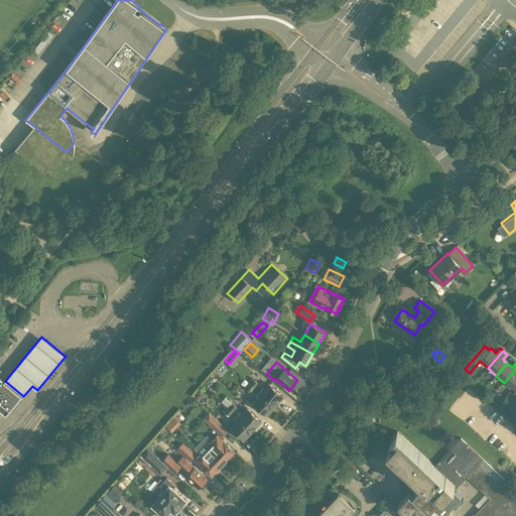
[(218,368),(215,372),(220,376),(223,373),(218,368)]
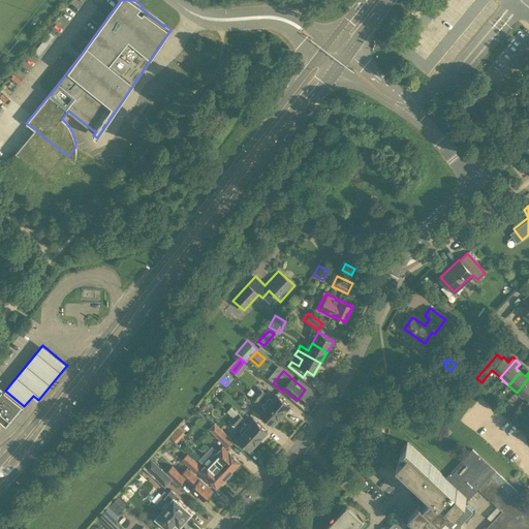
[(528,378),(517,393),(525,400),(528,395),(528,378)]
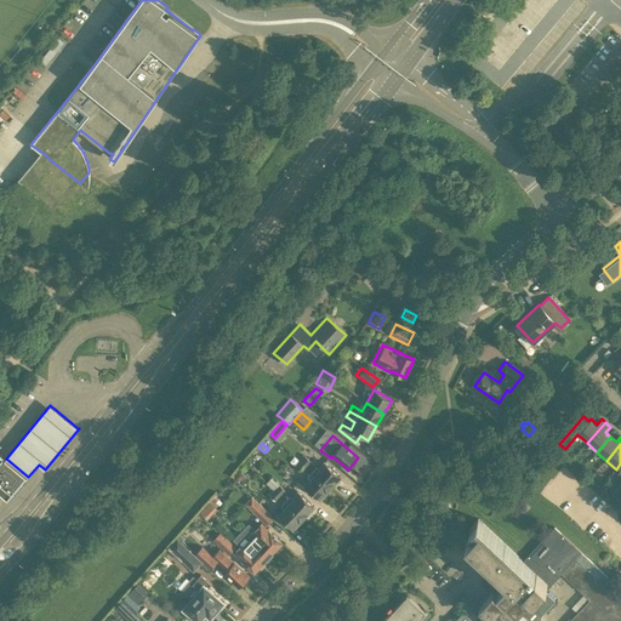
[(18,468),(6,459),(0,453),(0,494),(7,501),(28,477),(18,468)]
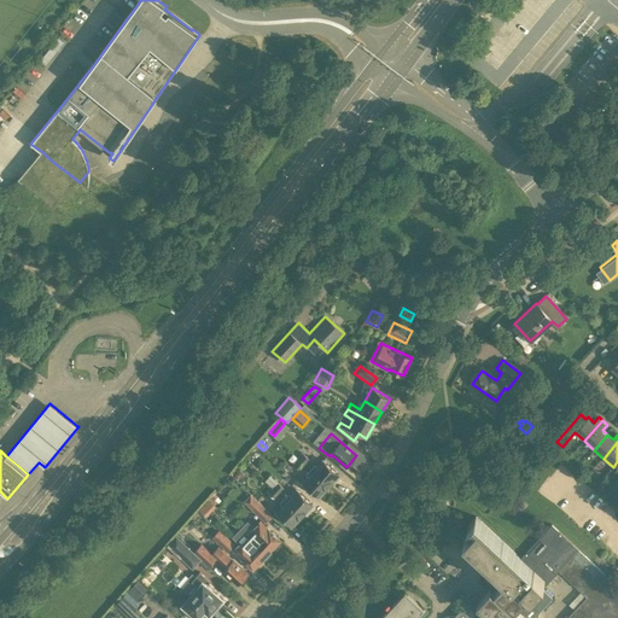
[(303,454),(297,460),(304,465),(309,459),(303,454)]
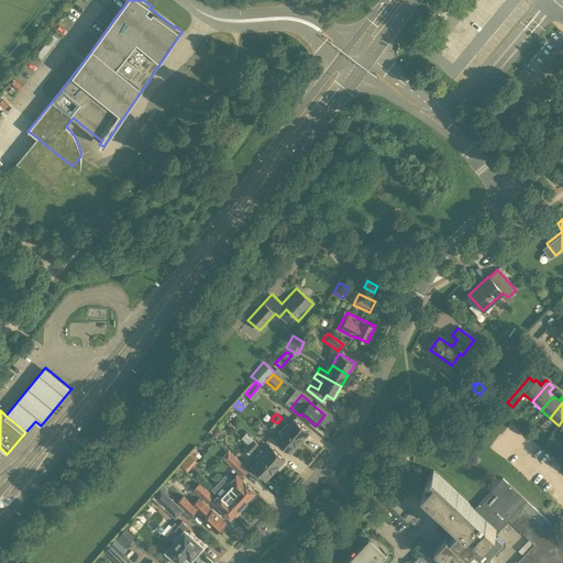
[(274,428),(277,423),(271,419),(267,422),(274,428)]
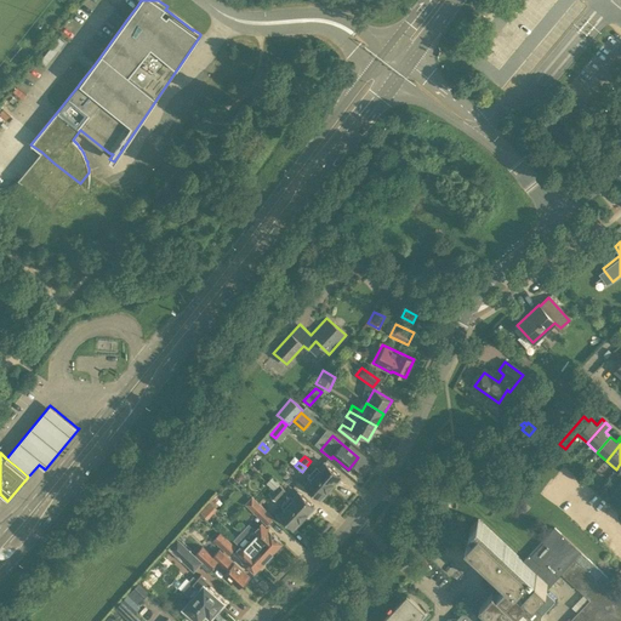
[(314,466),(309,472),(329,488),(339,476),(323,462),(318,468),(314,466)]
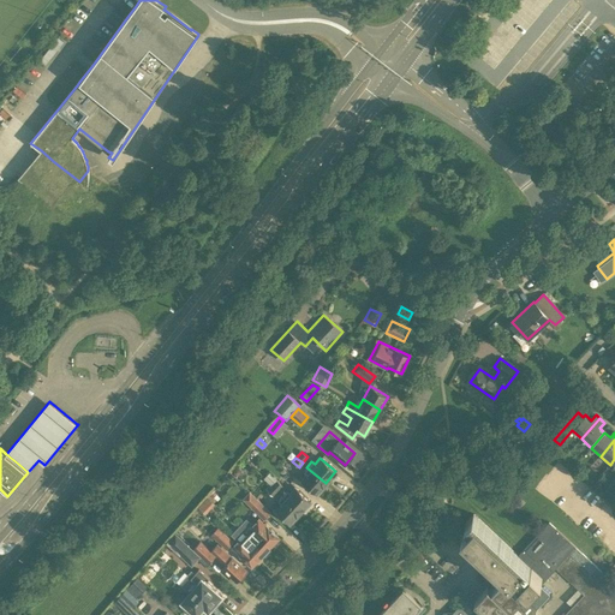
[(316,495),(326,483),(306,467),(303,472),(306,475),(300,482),(316,495)]
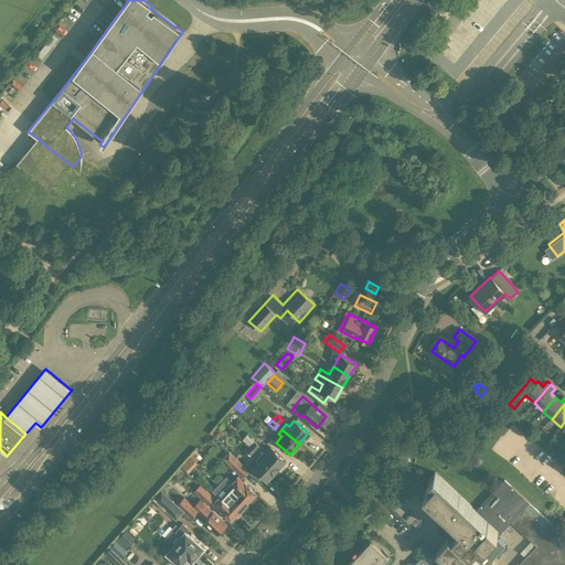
[(249,445),(245,449),(252,455),(260,446),(247,434),(243,438),(249,445)]
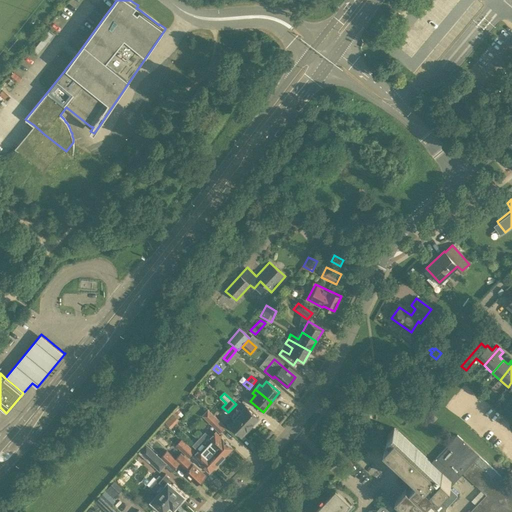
[(239,408),(235,412),(250,426),(259,417),(246,405),(242,410),(239,408)]
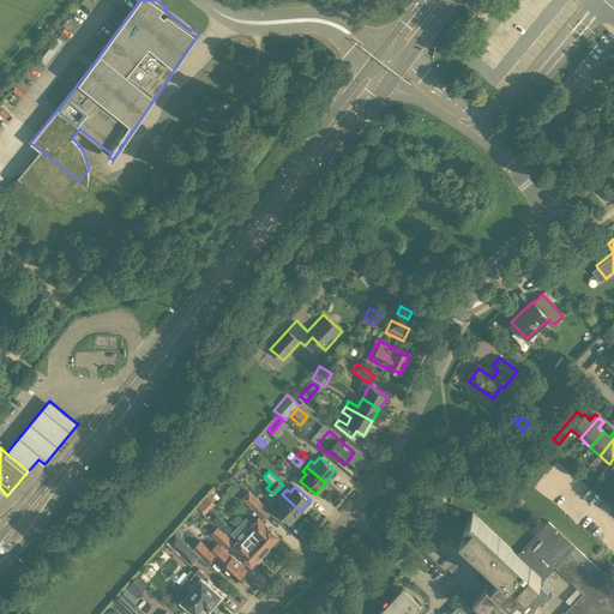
[(241,498),(252,507),(259,500),(248,491),(241,498)]
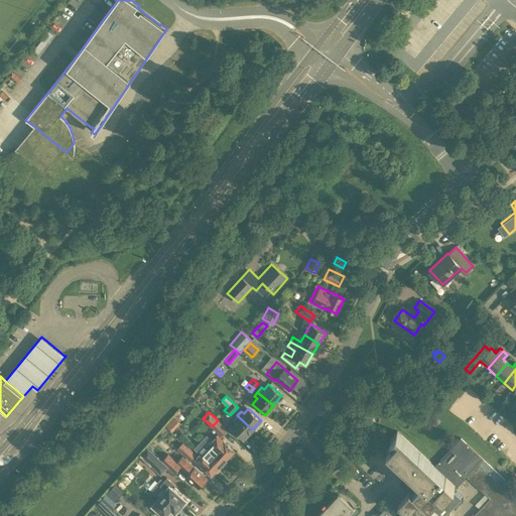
[(244,438),(252,429),(237,415),(234,419),(236,421),(231,427),(244,438)]
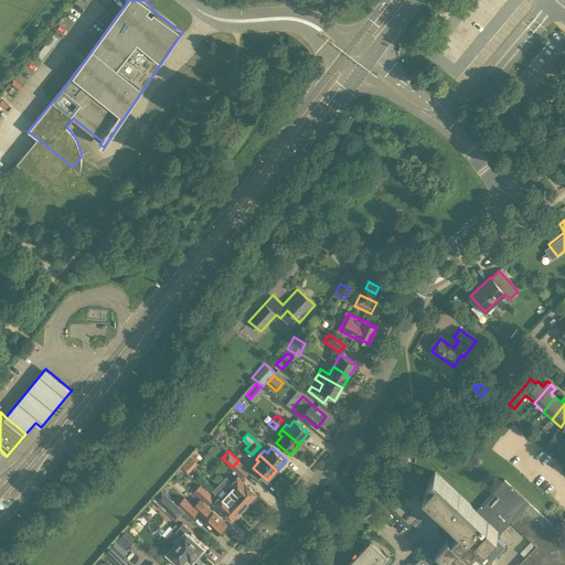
[(190,456),(181,465),(188,471),(196,462),(190,456)]
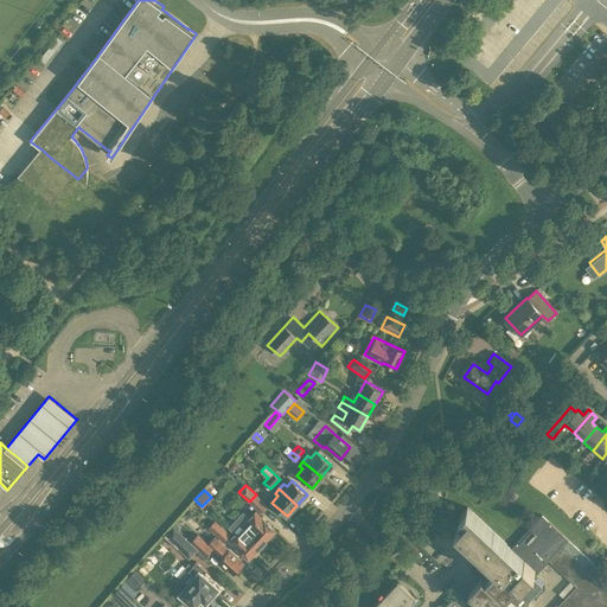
[(528,606),(529,602),(530,601),(542,589),(542,588),(542,587),(542,586),(534,577),(551,558),(556,564),(555,566),(576,586),(556,606),(605,606),(606,605),(606,588),(599,581),(605,574),(598,567),(542,515),(511,548),(467,508),(459,516),(462,521),(458,525),(497,563),(494,566),(498,569),(497,569),(492,564),(481,563),(485,567),(489,570),(490,570),(485,576),(489,580),(486,582),(483,579),(473,589),(470,586),(468,585),(461,592),(459,594),(458,593),(448,604),(438,604),(438,606),(528,606)]
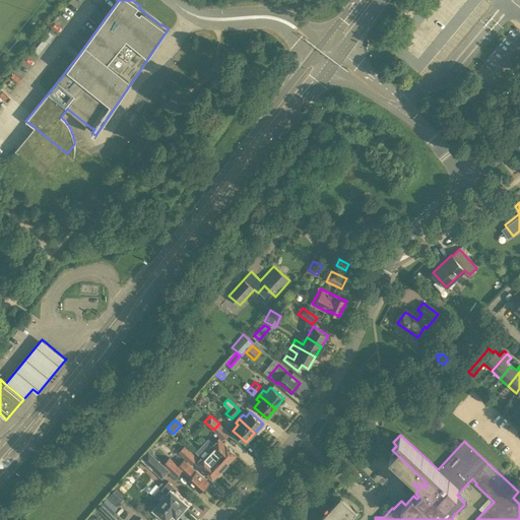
[(213,444),(206,450),(224,467),(237,454),(225,444),(224,444),(220,440),(214,445),(213,444)]
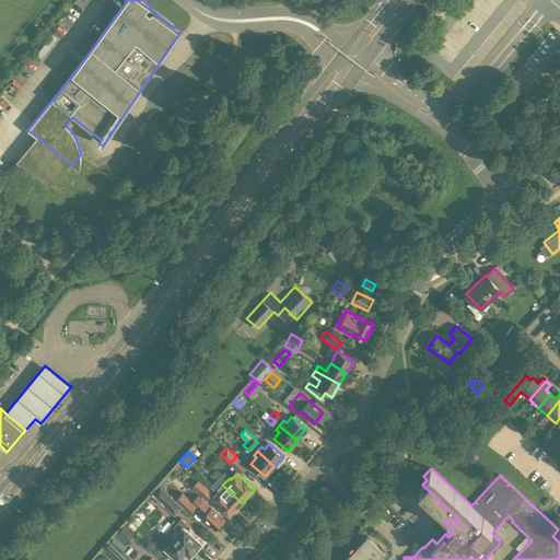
[(194,488),(208,501),(213,496),(199,481),(194,488)]
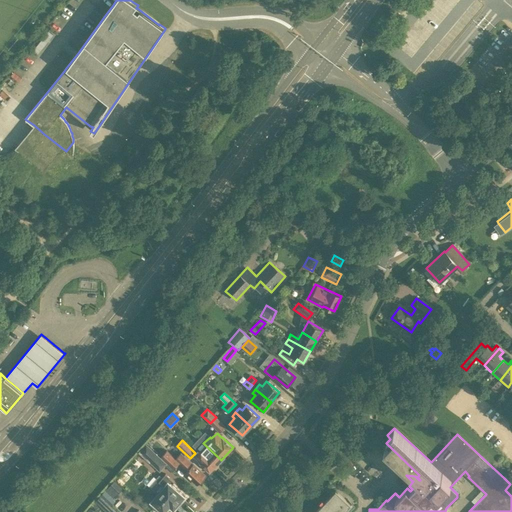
[(199,461),(198,461),(210,472),(221,460),(203,443),(197,450),(199,452),(194,457),(199,461)]
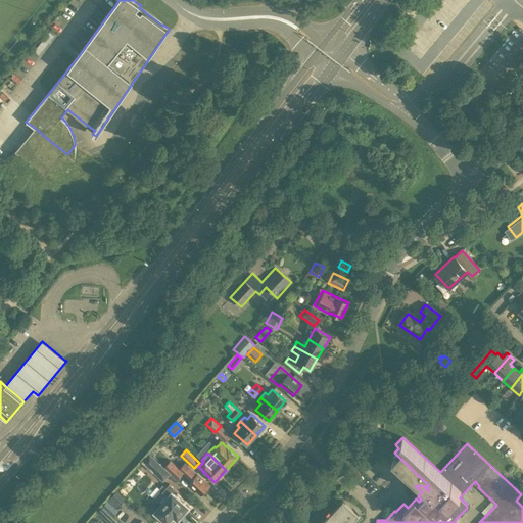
[(170,474),(149,455),(142,462),(149,468),(162,481),(170,474)]
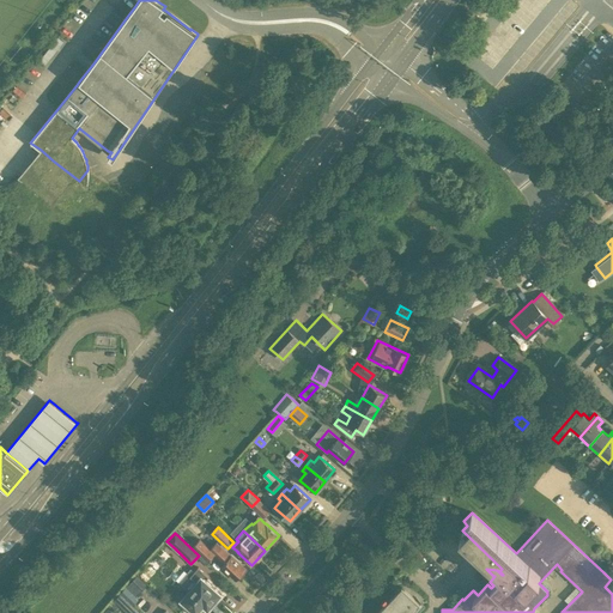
[(231,557),(217,544),(212,550),(201,540),(193,548),(207,562),(216,553),(225,563),(223,565),(236,578),(246,570),(231,557)]
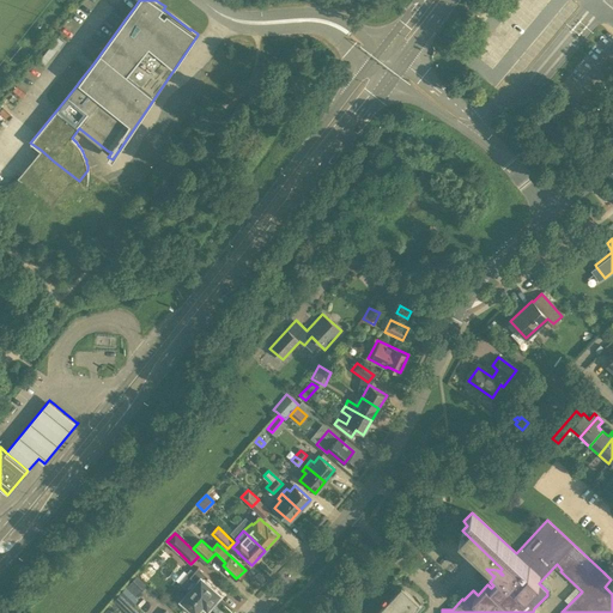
[(208,576),(198,566),(190,576),(196,582),(181,600),(182,601),(180,605),(189,612),(194,612),(195,612),(196,612),(204,606),(208,610),(208,608),(207,608),(212,604),(213,605),(222,594),(206,581),(208,576)]
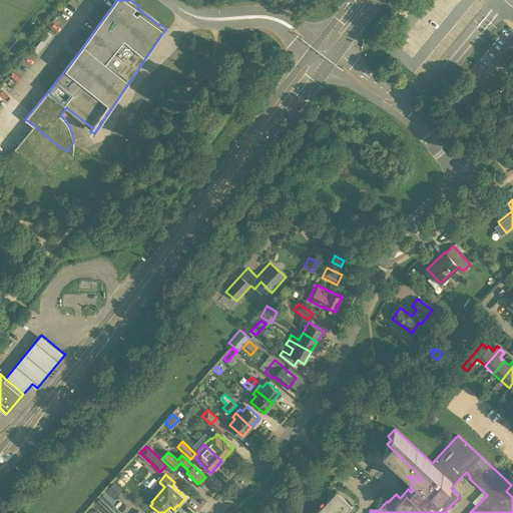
[(410,479),(407,476),(400,483),(406,489),(413,482),(410,479)]
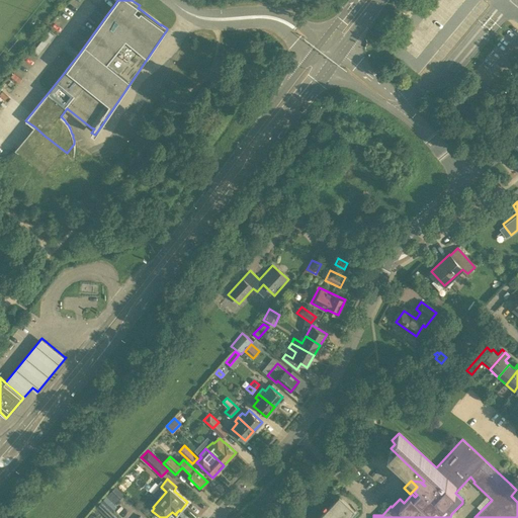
[(116,487),(106,497),(114,505),(124,494),(116,487)]
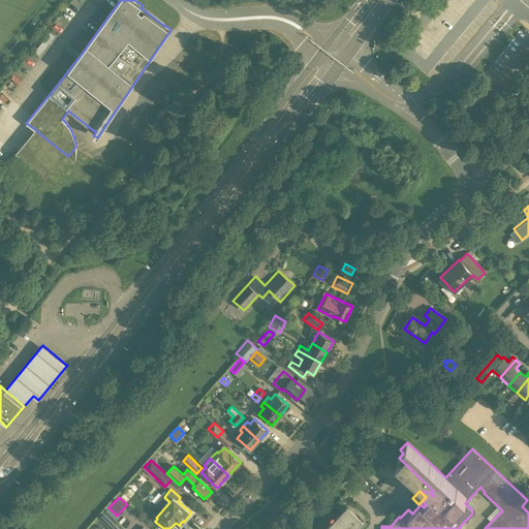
[(492,520),(501,510),(496,506),(488,516),(492,520)]
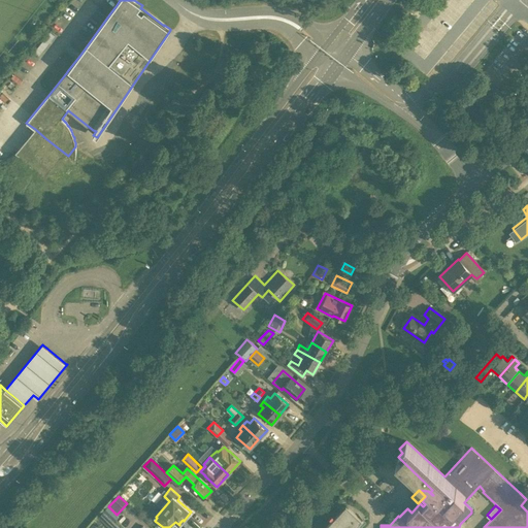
[(356,525),(360,521),(361,522),(362,521),(345,506),(325,527),(354,527),(355,527),(354,526),(356,525)]
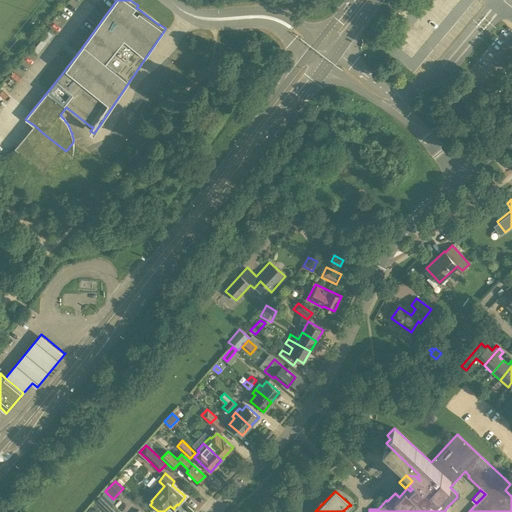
[(107,511),(112,507),(103,498),(98,503),(107,511)]
